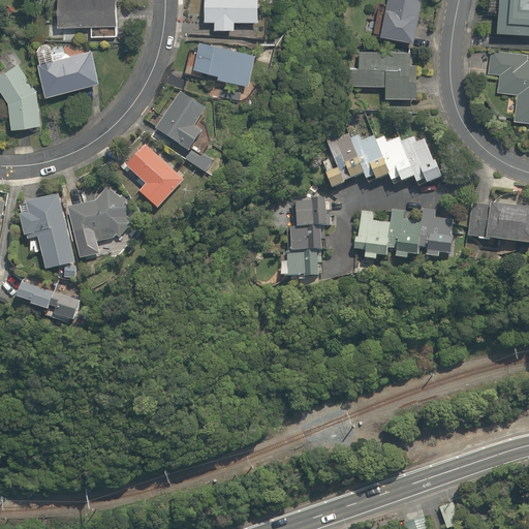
[(112,0),(55,0),(57,27),(114,23),(112,0)]
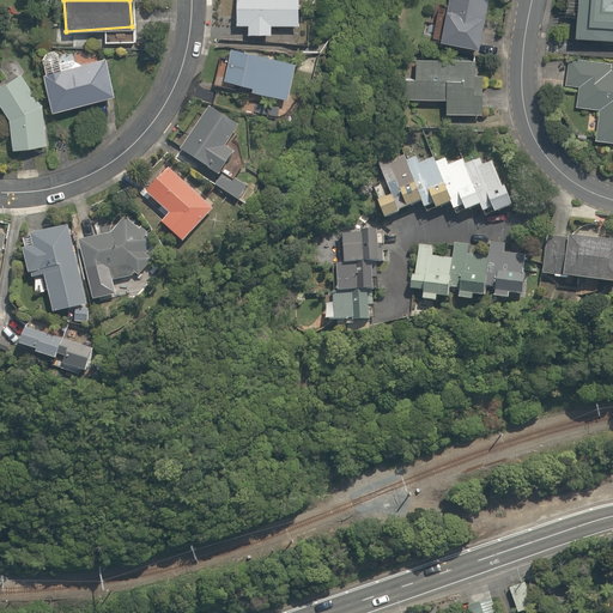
[(246,31),(269,31),(268,22),(296,22),(295,0),(232,0),(234,22),(246,22),(246,31)]
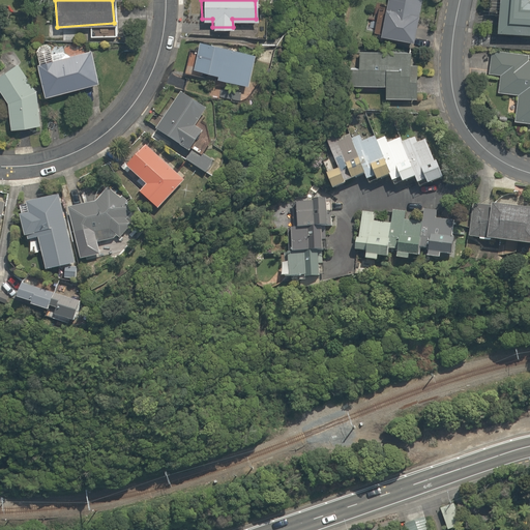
[(413,40),(421,0),(385,0),(379,33),(413,40)]
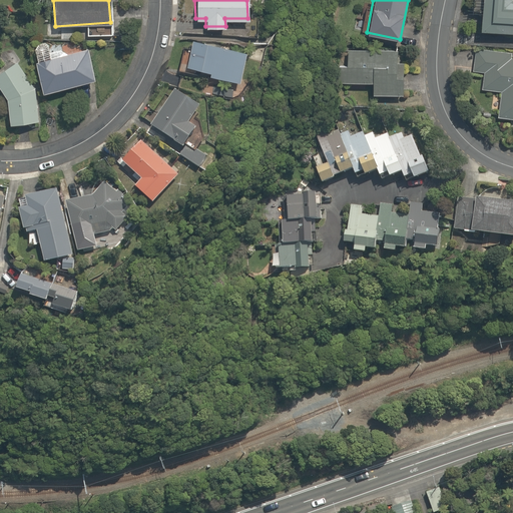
[(512,0),(511,0),(510,0),(480,0),(478,28),(512,30),(512,0)]
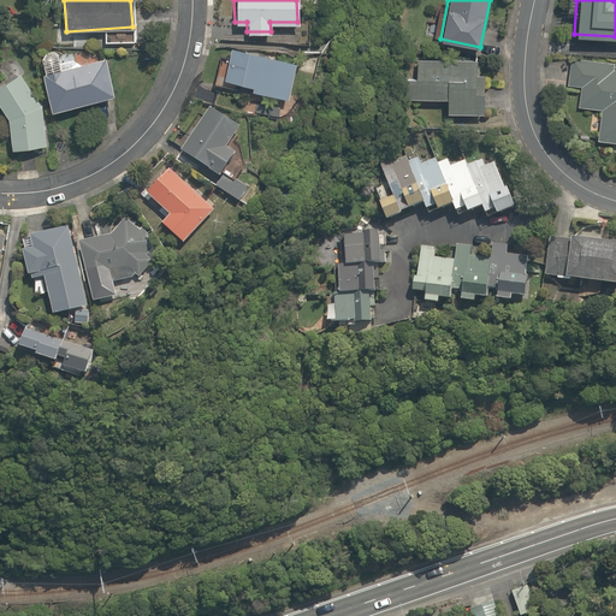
[(231,48),(225,80),(252,86),(250,89),(288,96),(295,60),(231,48)]
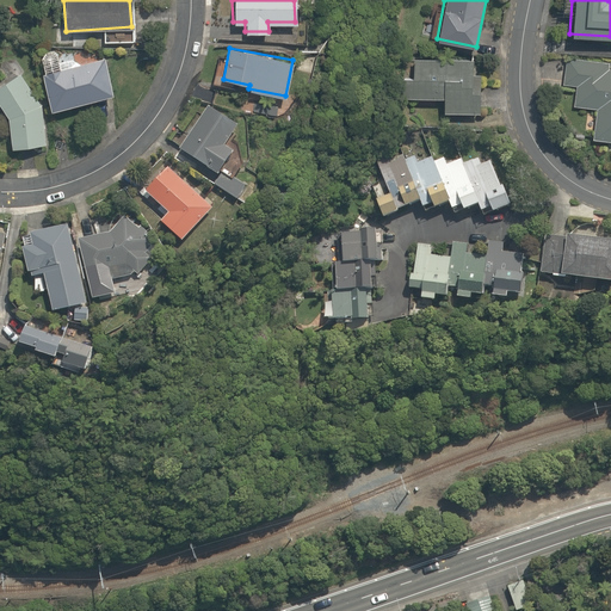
[(610,68),(610,59),(569,55),(567,84),(574,84),(572,105),(596,107),(592,141),(610,142),(610,68)]
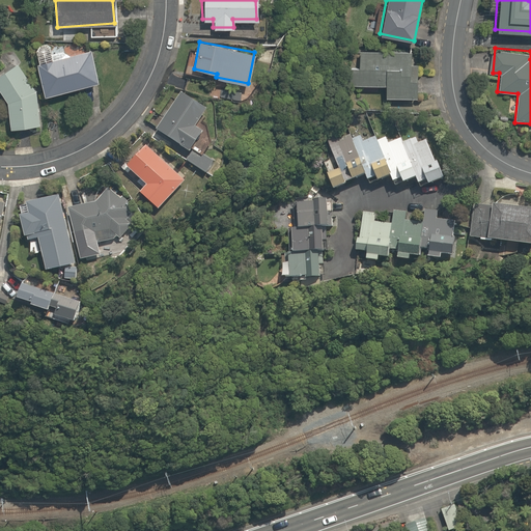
[(90,50),(39,63),(47,91),(98,78),(90,50)]
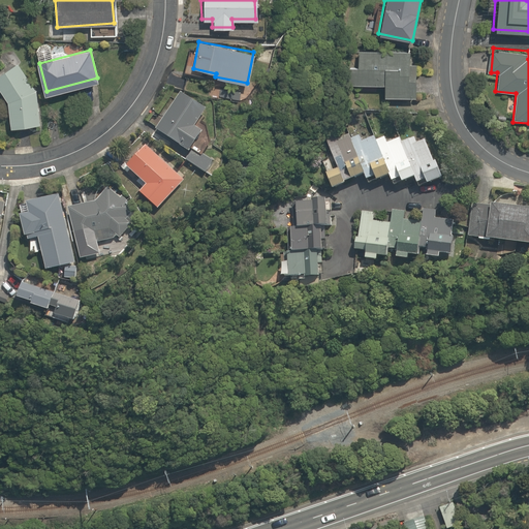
[(414,65),(403,52),(350,51),(349,83),(381,84),(380,96),(413,97),(414,65)]
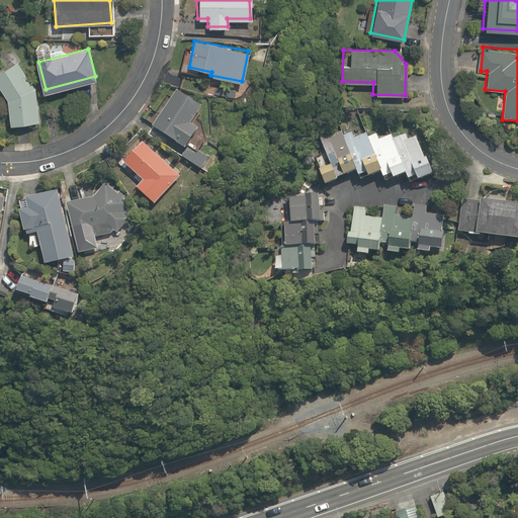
[(6,118),(8,122),(35,118),(35,95),(14,59),(0,67),(0,91),(5,99),(6,118)]
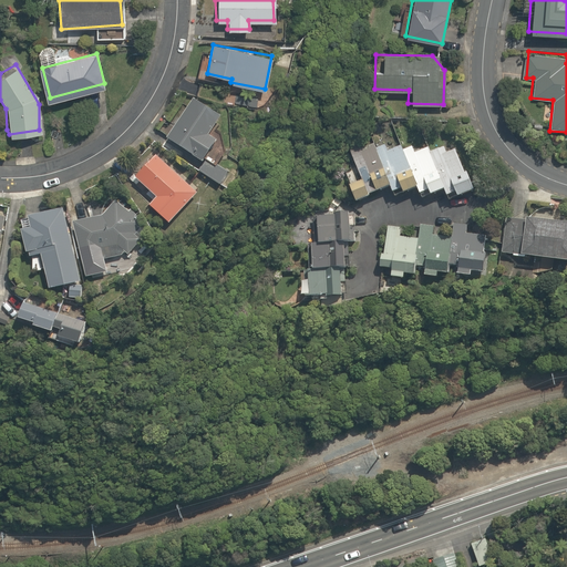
[(205,132),(217,117),(197,100),(166,135),(197,162),(216,141),(205,132)]
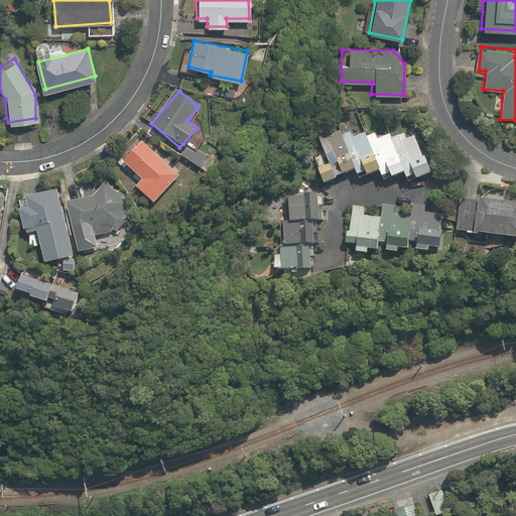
[(350,137),(347,128),(317,140),(320,148),(309,152),(321,181),(352,169),(354,175),(362,172),(363,176),(376,171),(378,176),(387,173),(388,177),(400,172),(403,178),(412,175),(413,178),(429,171),(412,129),(392,137),(389,132),(376,138),(374,132),(366,135),(364,131),(350,137)]
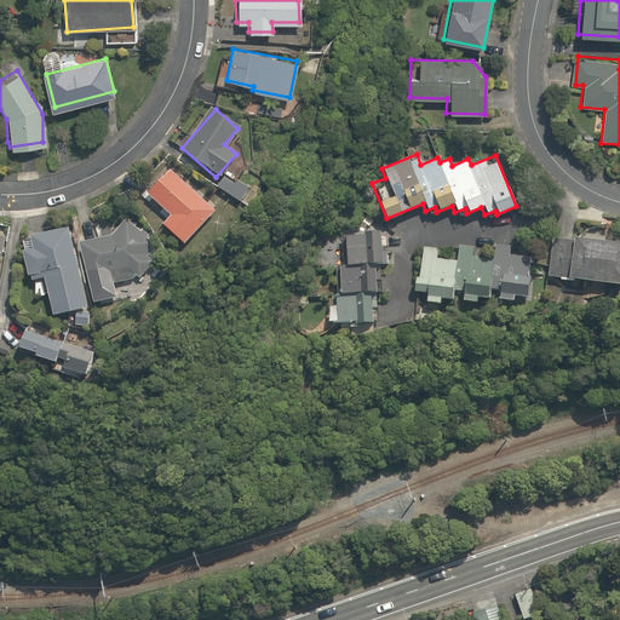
[(167,214),(159,225),(183,245),(213,207),(164,166),(142,193),(167,214)]
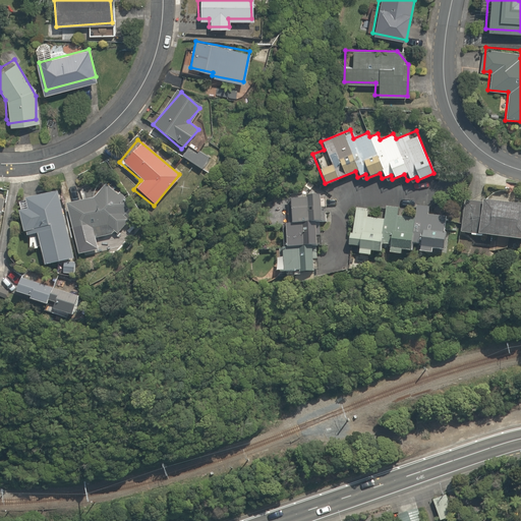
[(207,162),(187,148),(179,158),(198,172),(207,162)]
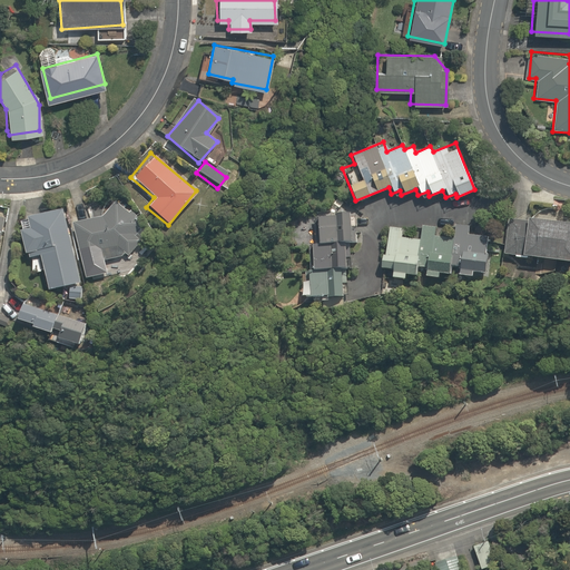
[(138,222),(114,200),(98,218),(72,225),(82,262),(104,255),(101,248),(111,245),(126,257),(137,245),(133,233),(139,223),(138,222)]
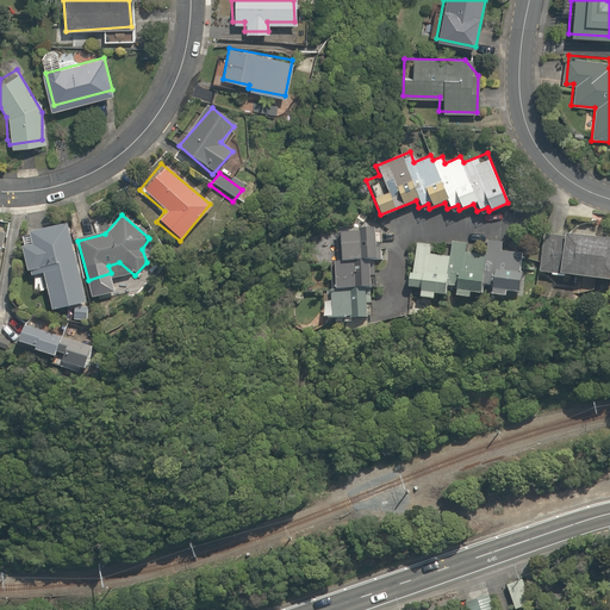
[(30,244),(22,247),(27,275),(42,273),(50,309),(82,300),(64,222),(26,230),(30,244)]
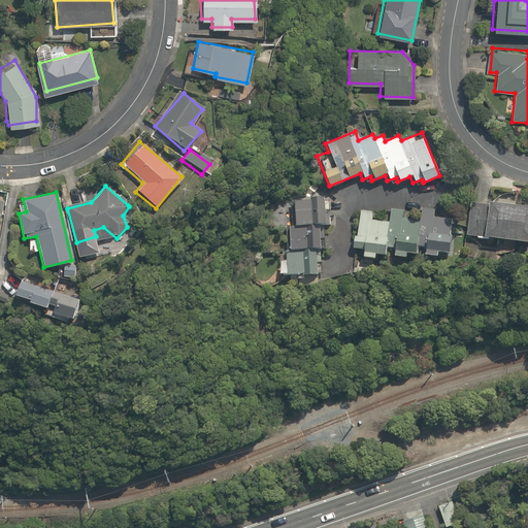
[(322,215),(322,195),(307,196),(307,198),(308,225),(330,224),(329,215),(322,215)]
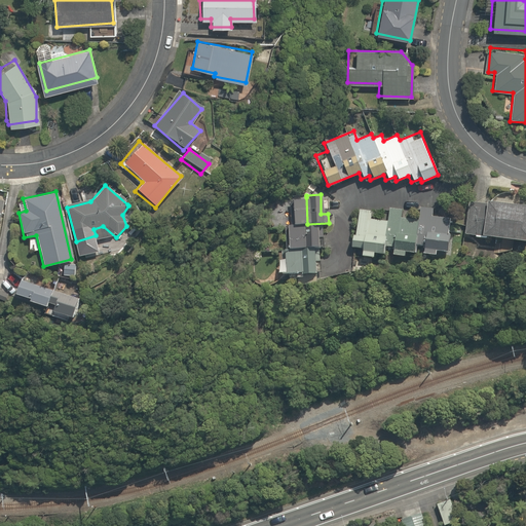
[(307,224),(306,197),(287,197),(288,225),(307,224)]
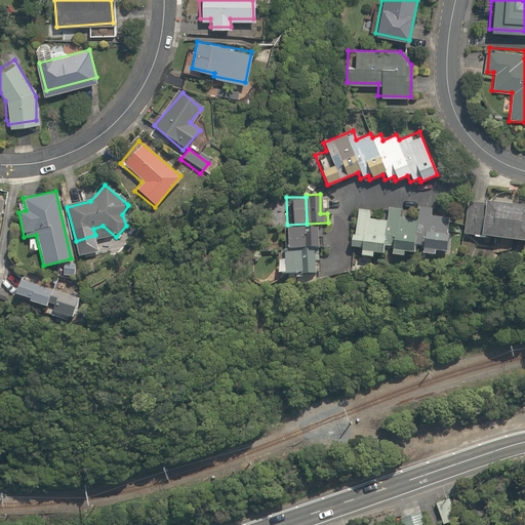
[(524,207),(463,201),(460,235),(524,241),(524,207)]
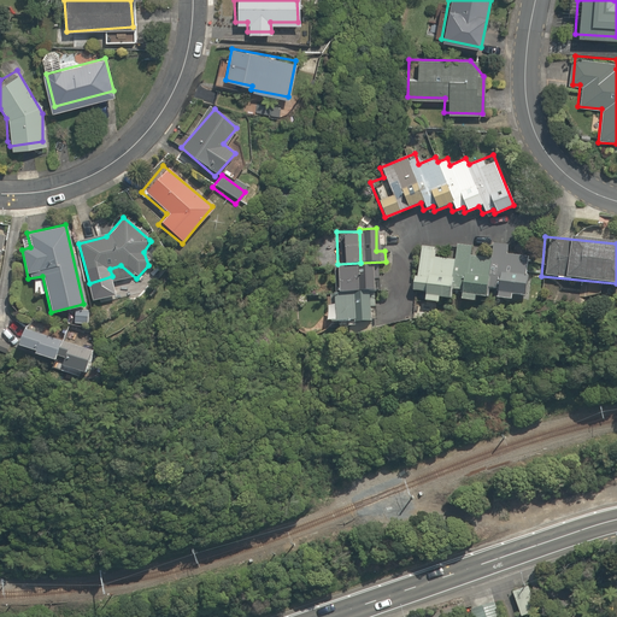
[(452,259),(451,289),(457,291),(456,299),(472,300),(472,294),(486,295),(487,254),(469,254),(470,244),(453,244),(452,259)]
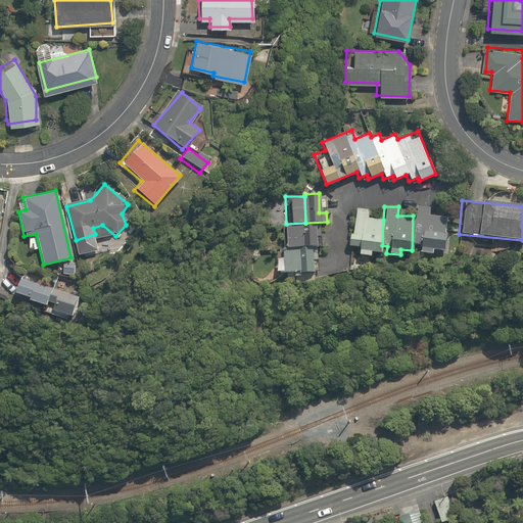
[(380,245),(382,220),(369,219),(369,208),(353,207),(352,232),(349,232),(348,245),(358,246),(357,254),(370,255),(370,251),(380,252),(380,245)]
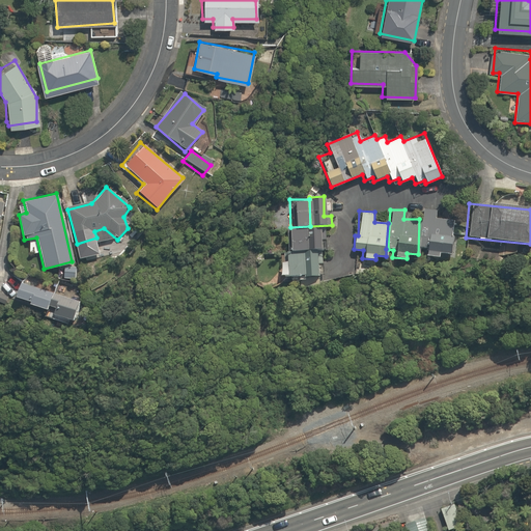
[(447,221),(426,220),(425,247),(424,256),(438,256),(438,252),(451,253),(453,228),(447,228),(447,221)]
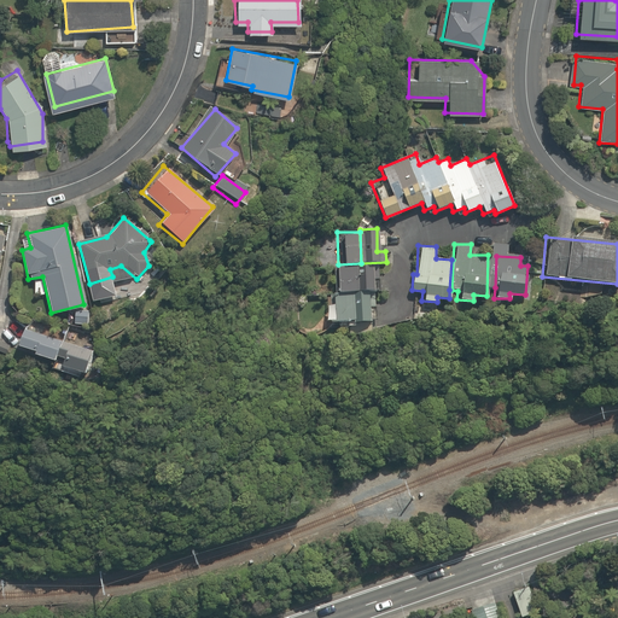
[(355,267),(334,268),(336,291),(355,291),(355,267)]
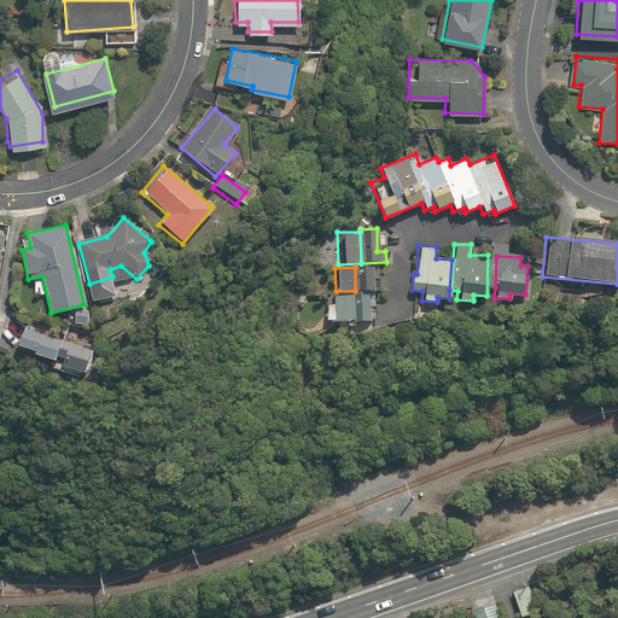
[(373,267),(357,267),(357,290),(373,290),(373,267)]
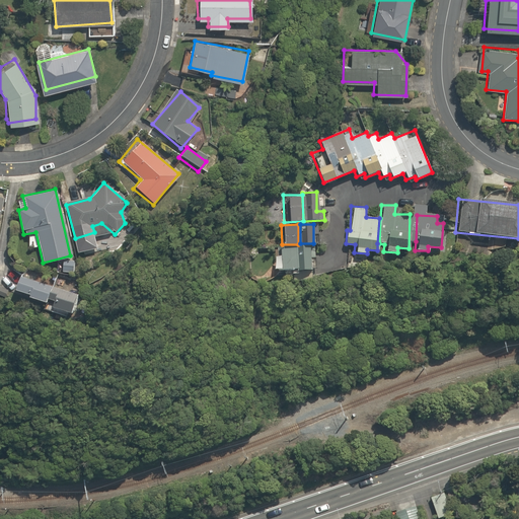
[(308,247),(296,248),(297,269),(309,269),(308,247)]
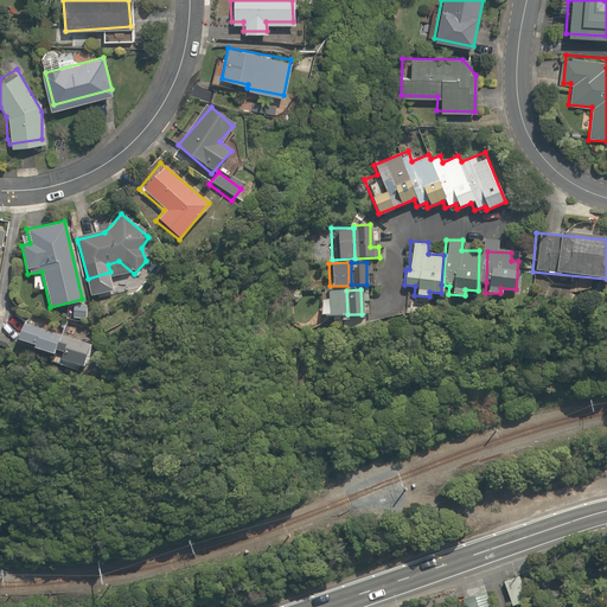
[(345,292),(325,292),(325,314),(346,313),(345,292)]
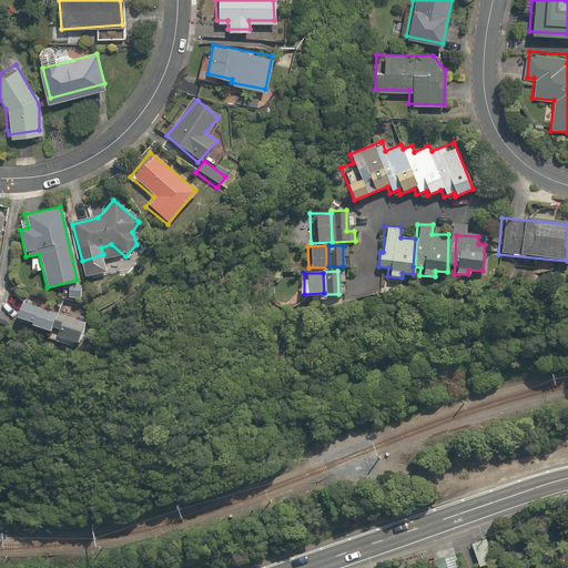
[(21,298),(17,317),(30,322),(29,327),(49,333),(50,327),(57,328),(54,336),(80,344),(87,317),(21,298)]
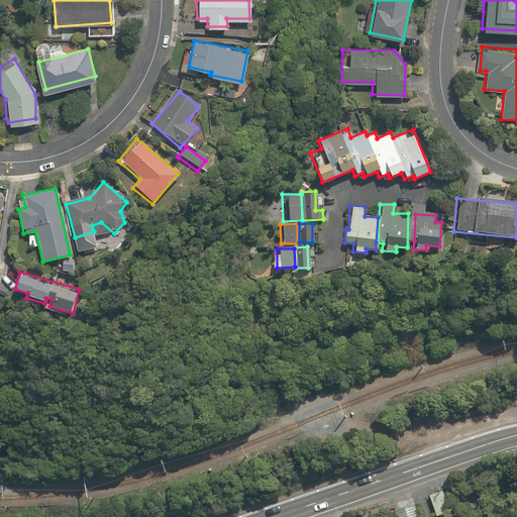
[(416,516),(413,505),(395,511),(397,516),(416,516)]
